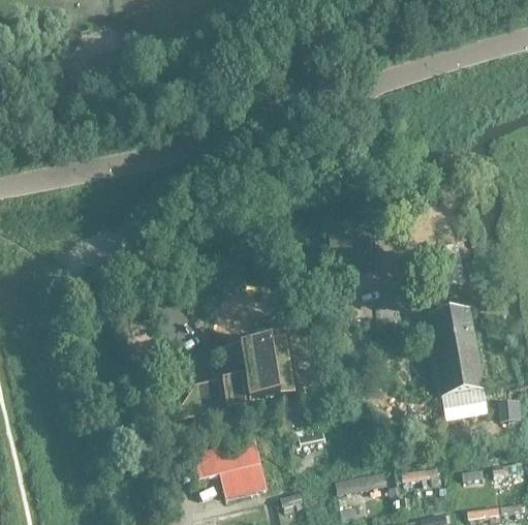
[(433,280),(463,279),(462,248),(432,249),(433,280)]
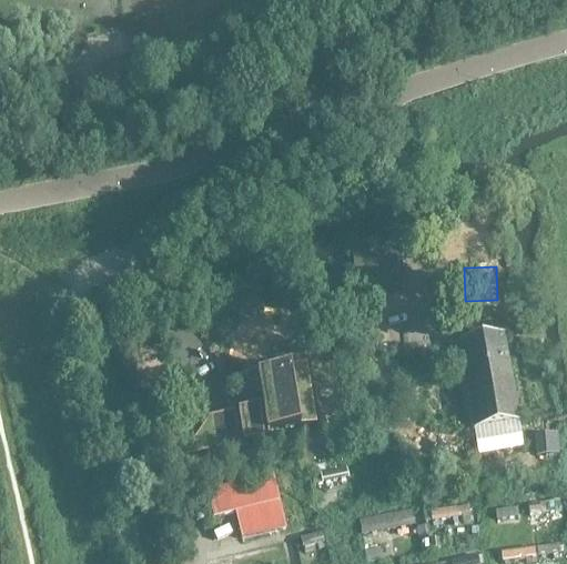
[(458,341),(474,425),(519,418),(505,334),(458,341)]
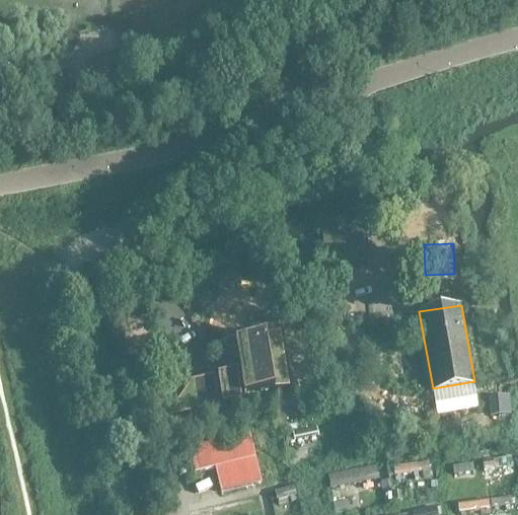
[(294,388),(288,355),(303,353),(299,332),(220,345),(234,364),(238,363),(239,371),(193,378),(181,393),(191,398),(192,410),(246,401),(245,396),(294,388)]
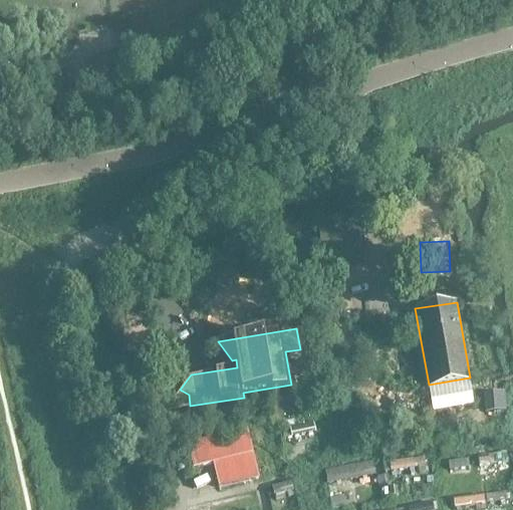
[(320,430),(317,421),(314,422),(313,421),(290,427),(292,436),(320,430)]
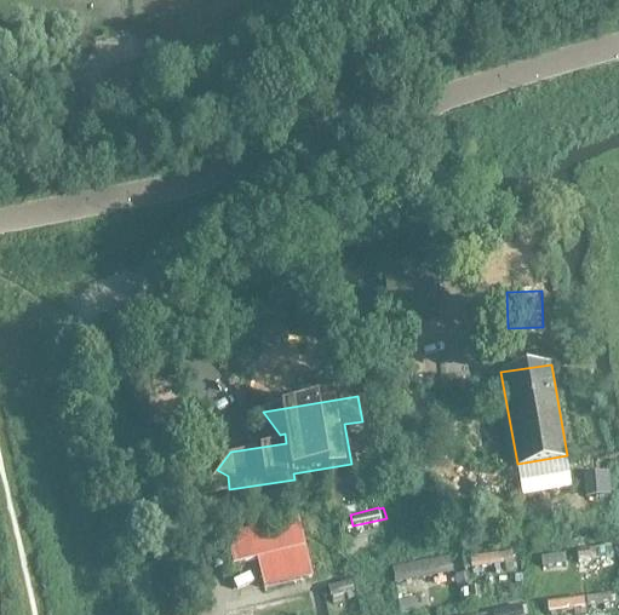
[(311,567),(297,513),(296,509),(224,527),(231,556),(256,550),(263,579),(311,567)]
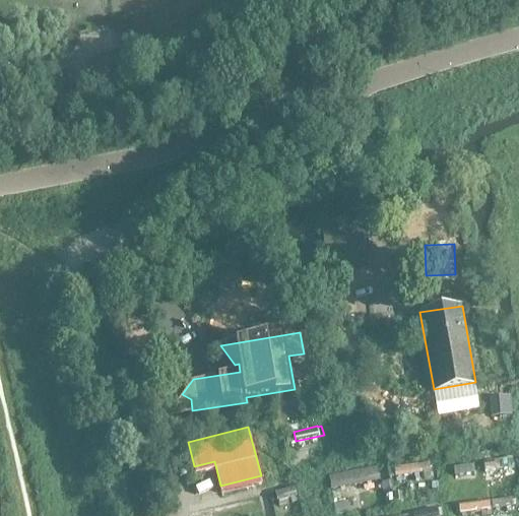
[(511,457),(495,459),(497,467),(513,464),(511,457)]
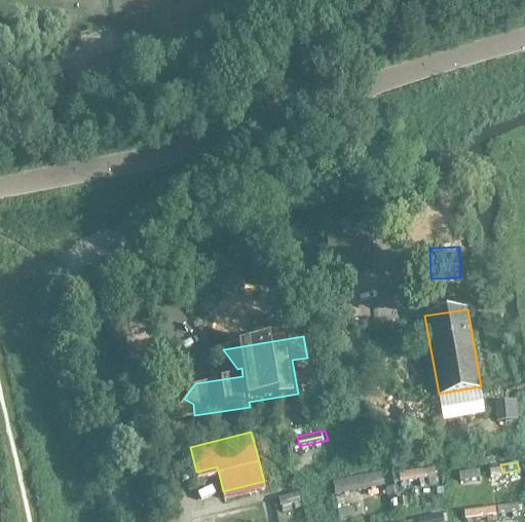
[(499,464),(489,467),(491,474),(500,473),(499,464)]
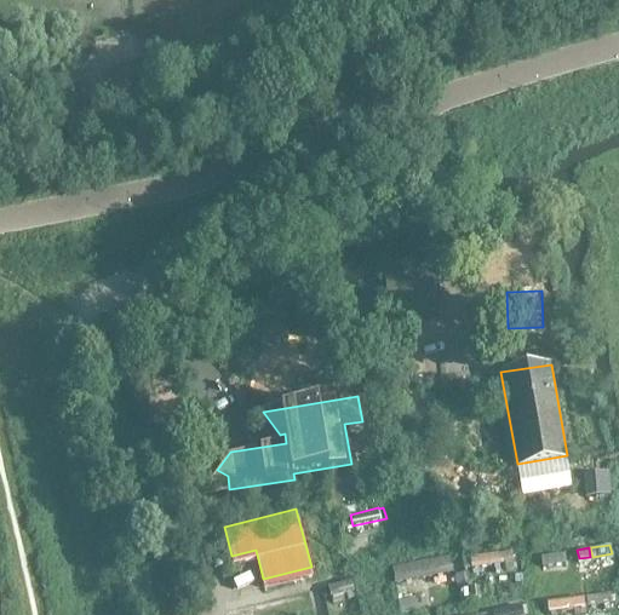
[(499,551),(470,555),(471,565),(500,561),(499,551)]
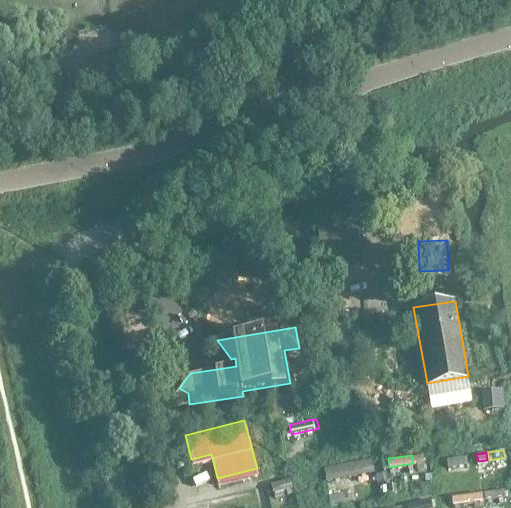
[(466,456),(447,458),(448,469),(468,467),(466,456)]
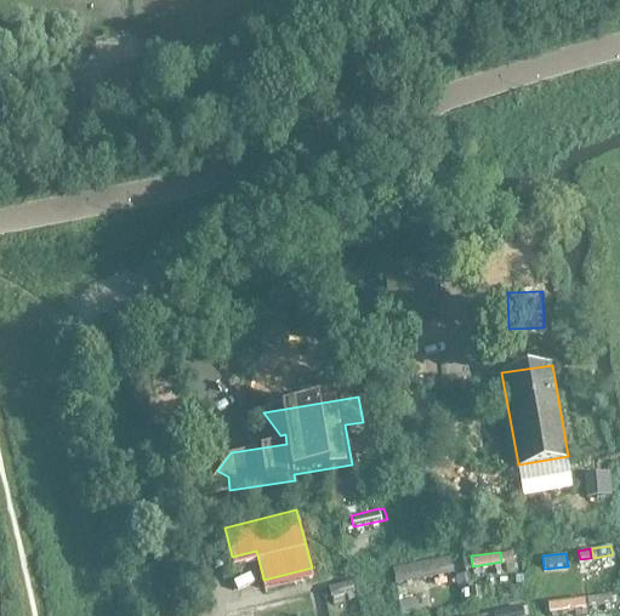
[(450,555),(393,566),(397,581),(454,570),(450,555)]
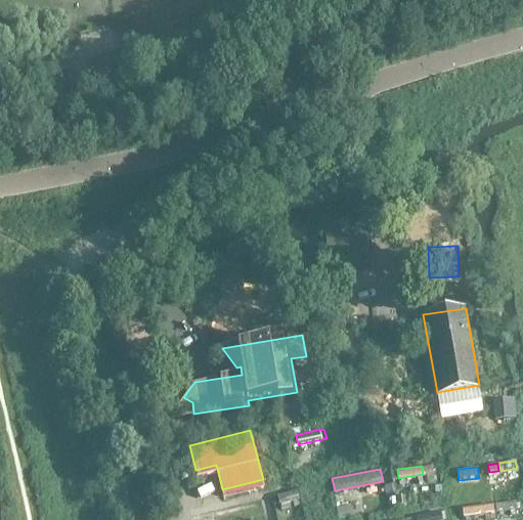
[(296,489),(277,494),(279,503),(298,499),(296,489)]
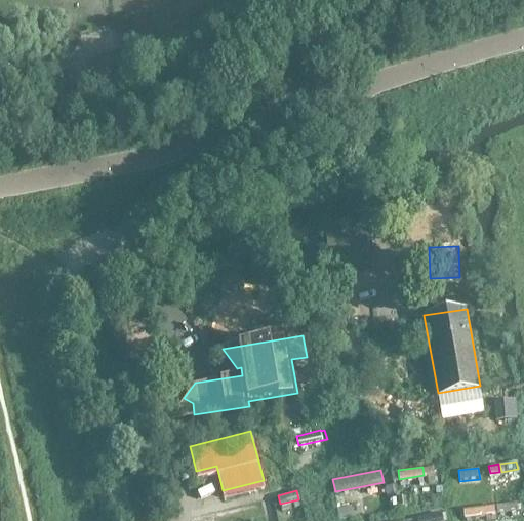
[(517,501),(496,504),(497,511),(518,509),(517,501)]
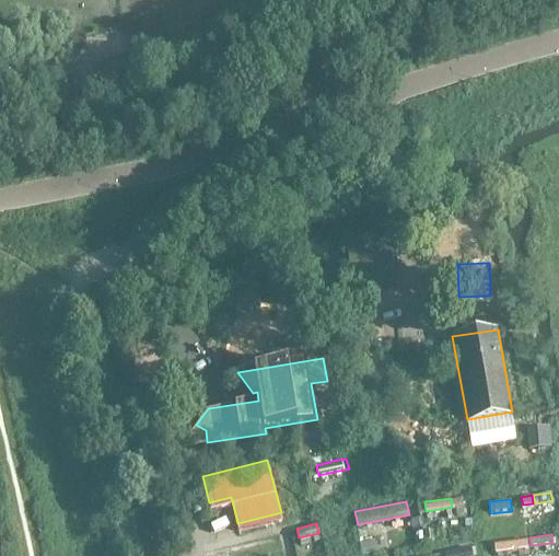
[(496,543),(497,552),(528,547),(526,539),(496,543)]
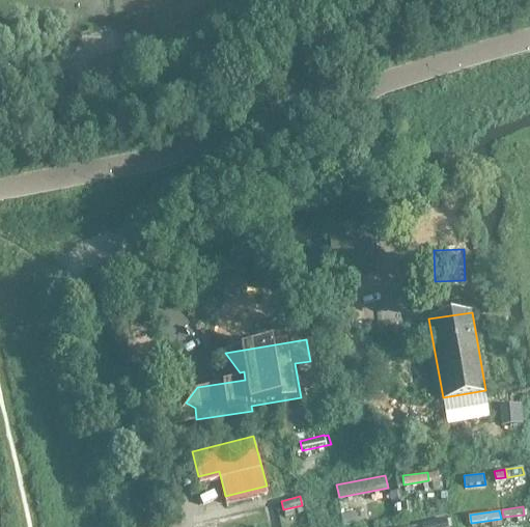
[(453,525),(451,517),(447,518),(446,517),(422,522),(423,526),(448,526),(449,526),(453,525)]
